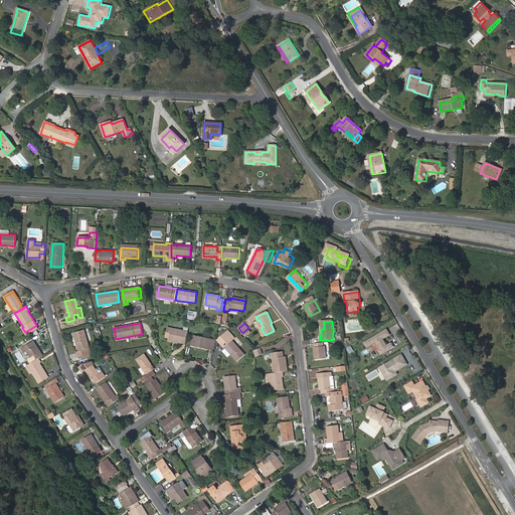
[(25,332),(27,335),(37,329),(35,326),(25,332)]
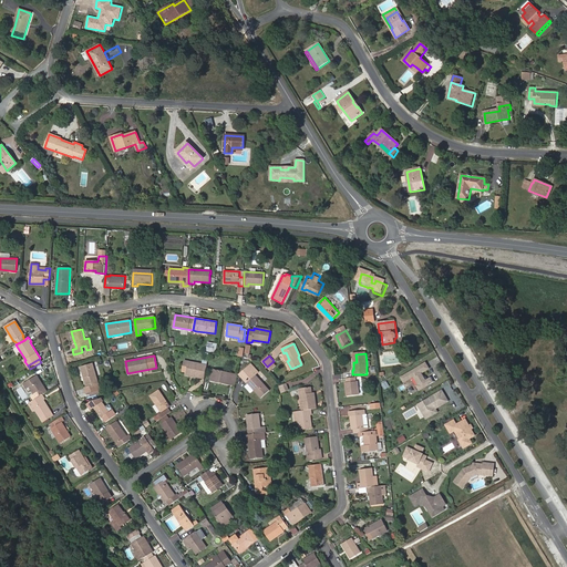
[(412,379),(418,391),(435,382),(432,377),(428,379),(423,372),(431,369),(428,361),(401,375),(404,383),(412,379)]
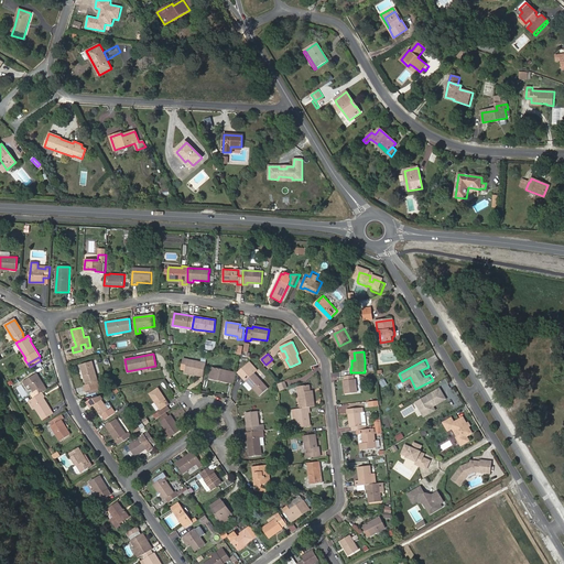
[(184,372),(203,377),(206,364),(187,360),(185,370),(184,372)]
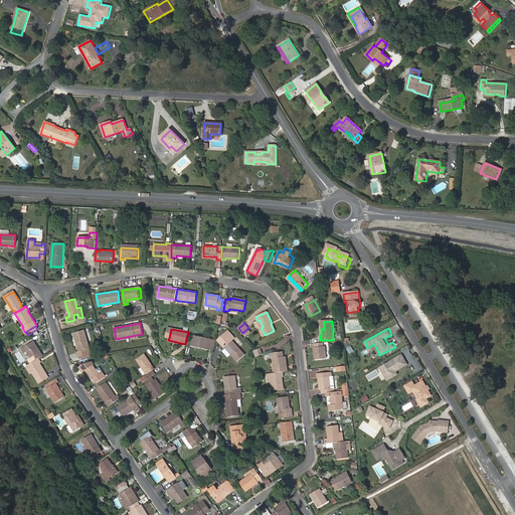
[(88,349),(90,349),(83,330),(73,333),(79,352),(77,352),(79,357),(81,356),(89,354),(90,354),(88,349)]
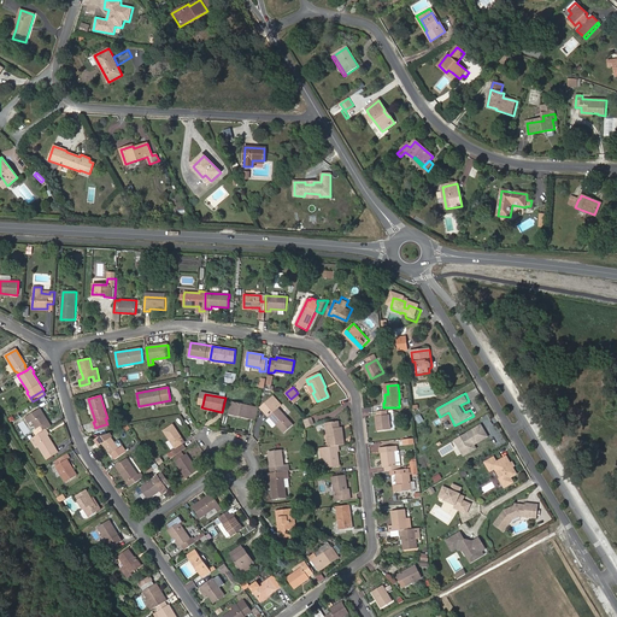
[(285,434),(294,424),(278,407),(280,406),(271,398),(260,407),(268,415),(272,421),(285,434)]
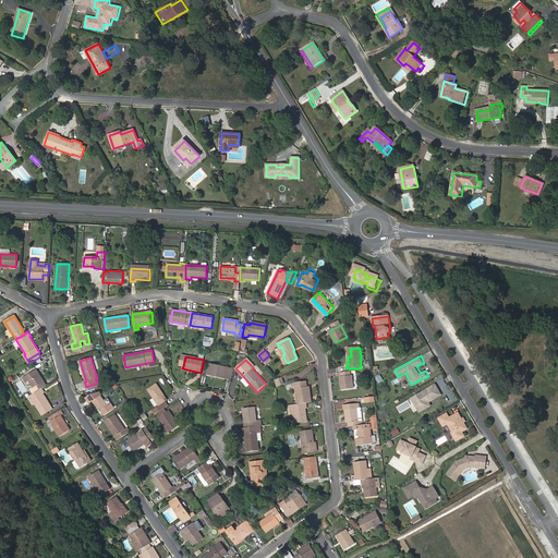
[(232,378),(234,368),(209,363),(207,373),(218,375),(217,376),(227,378),(227,377),(232,378)]
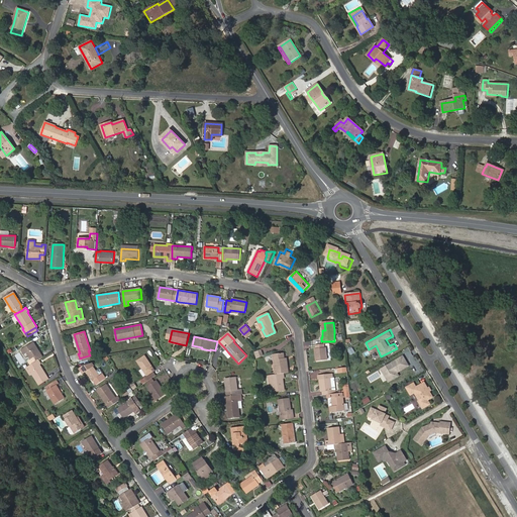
[(38,359),(42,357),(33,342),(21,349),(24,354),(23,355),(29,366),(38,359)]
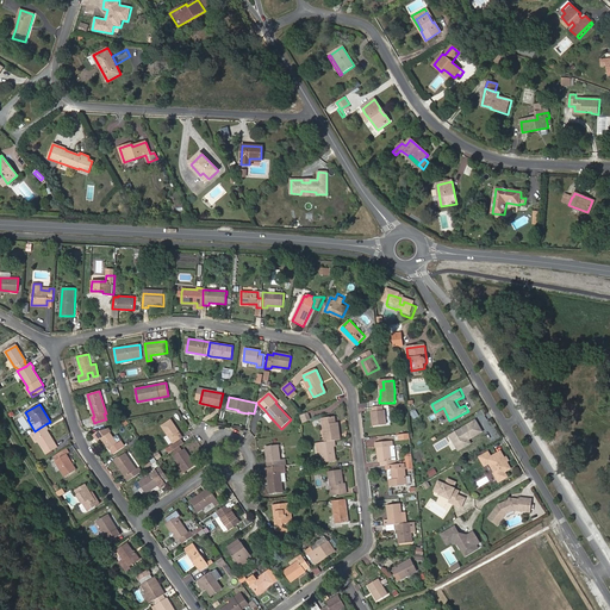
[(373,427),(386,425),(384,411),(383,411),(381,406),(373,406),(374,412),(372,412),(373,427)]
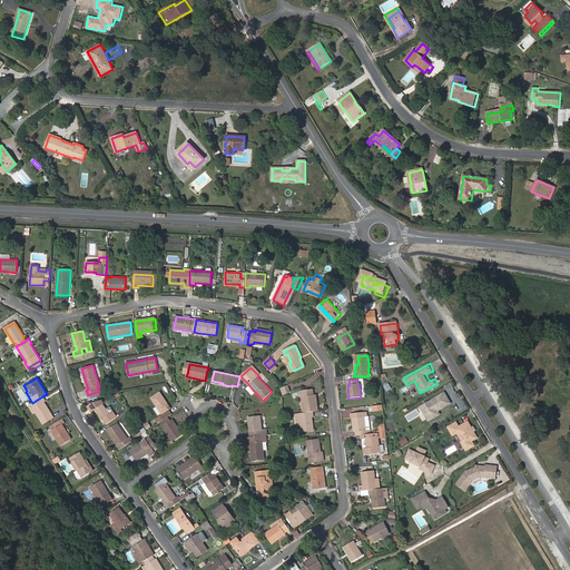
[(313,411),(318,411),(317,397),(315,397),(314,394),(314,389),(301,391),(304,413),(313,411)]
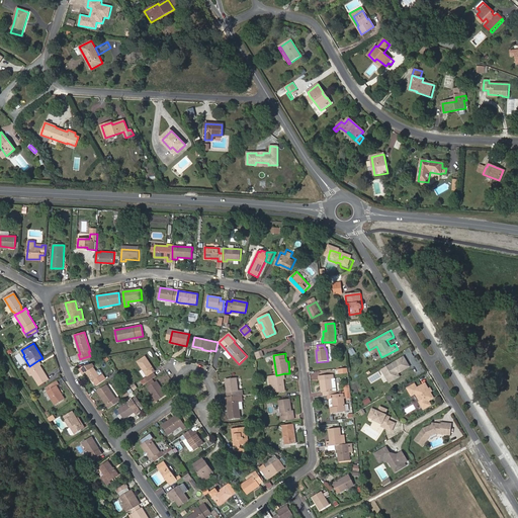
[(402,376),(401,373),(412,367),(406,355),(381,368),(390,383),(402,376)]
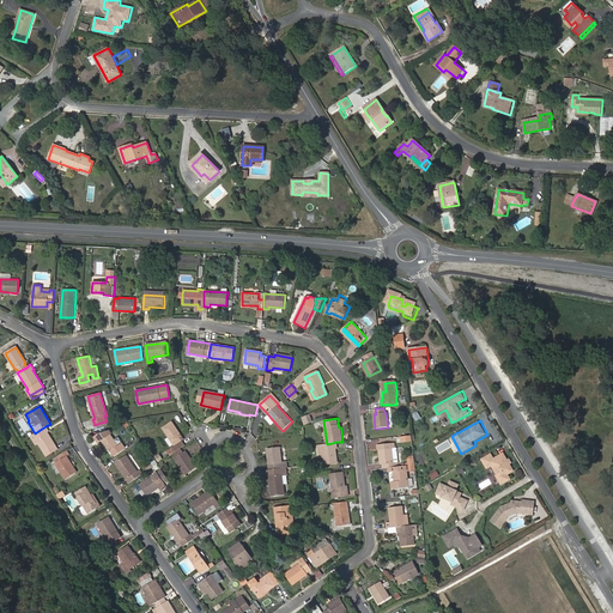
[(175,445),(184,438),(171,422),(163,429),(175,445)]
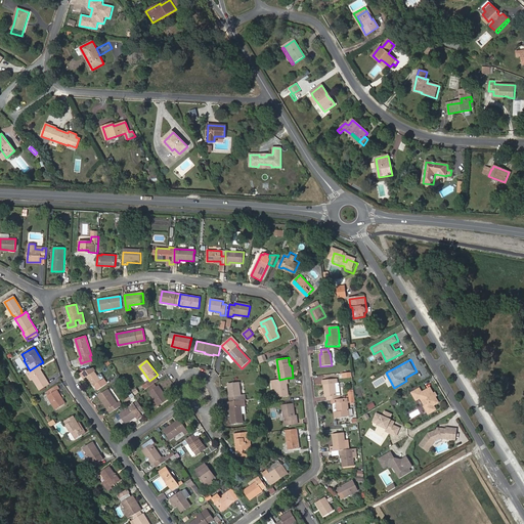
[(39,390),(49,384),(41,369),(42,368),(39,364),(30,370),(28,372),(33,380),(39,390)]
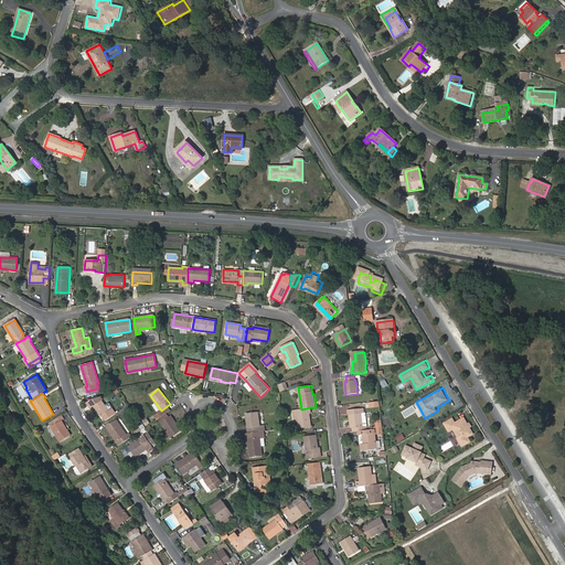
[(105,420),(115,414),(108,403),(105,405),(102,401),(103,400),(102,397),(91,401),(87,403),(91,407),(94,405),(105,420)]
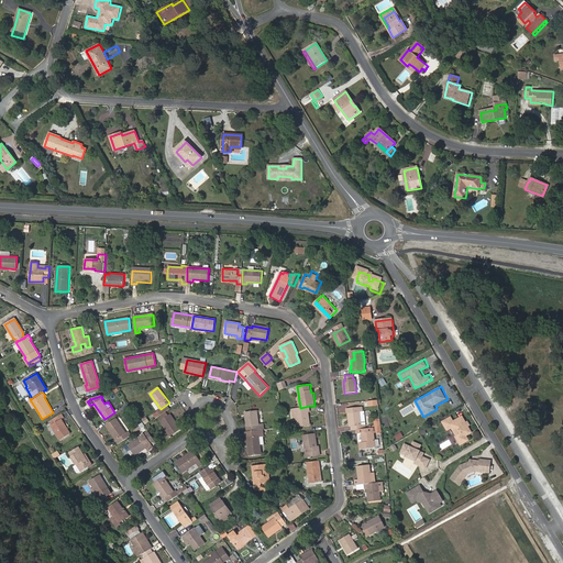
[(154,415),(156,418),(159,416),(166,411),(170,408),(168,405),(154,415)]
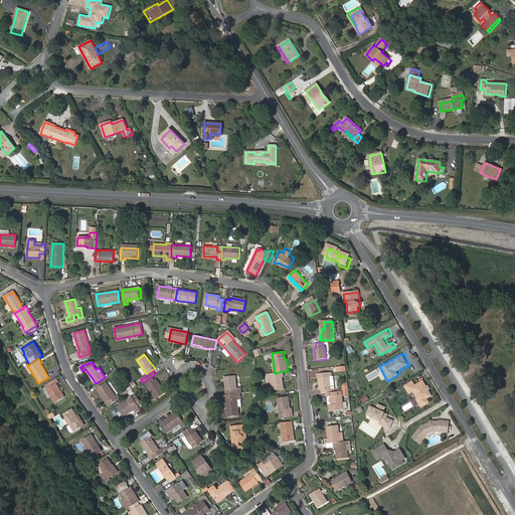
[(273,390),(284,389),(283,376),(284,376),(283,371),(275,373),(271,373),(272,382),(273,390)]
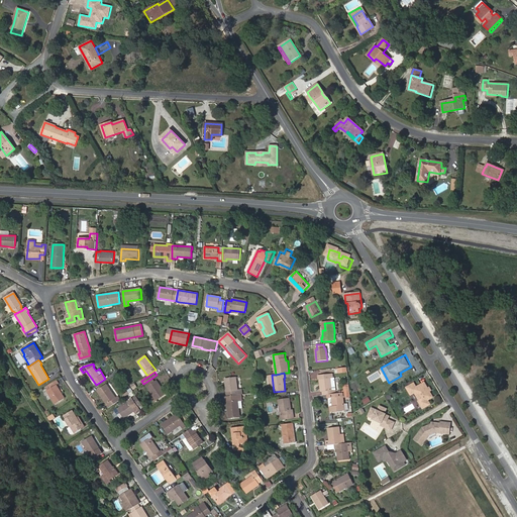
[(330,391),(331,391),(330,379),(332,379),(332,374),(319,376),(320,380),(321,392),(322,392),(323,395),(329,395),(330,395),(330,391)]
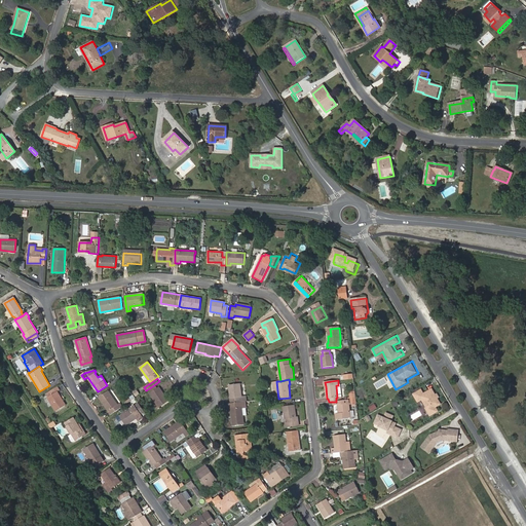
[(246,396),(241,397),(240,383),(229,385),(231,403),(246,402),(247,402),(246,396)]
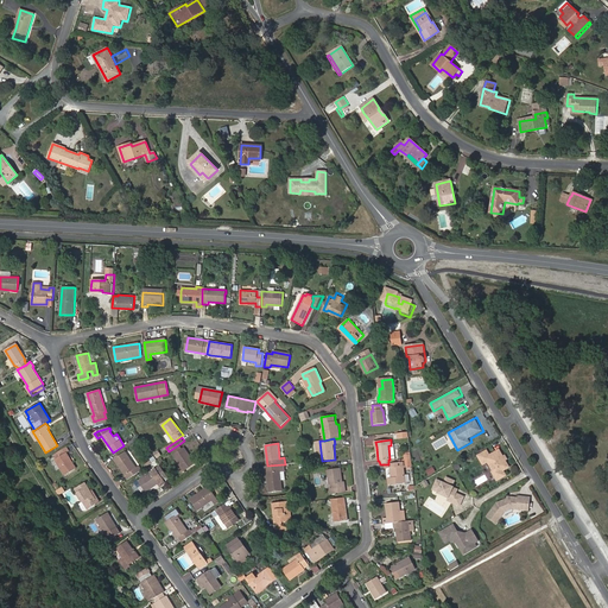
[(182,449),(179,444),(172,449),(176,454),(173,455),(181,464),(184,470),(195,463),(184,448),(182,449)]
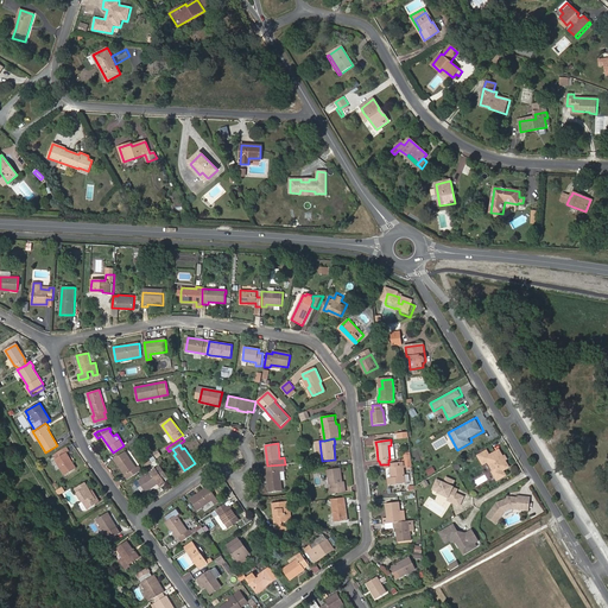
[(65,475),(76,469),(65,453),(64,454),(61,450),(54,454),(56,458),(55,460),(65,475)]
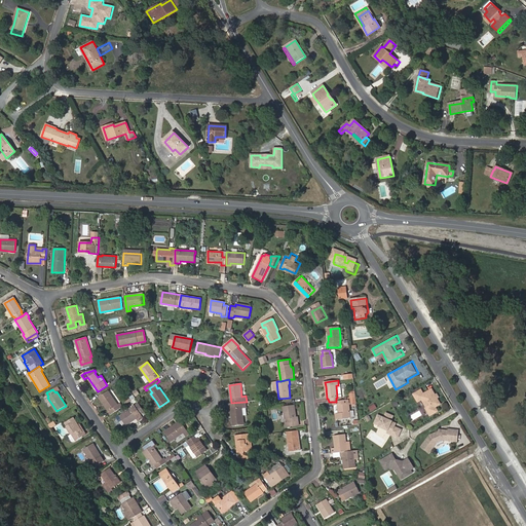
[(440,404),(437,399),(435,396),(431,389),(423,395),(420,390),(413,395),(418,402),(422,400),(427,408),(426,409),(430,415),(438,411),(435,407),(440,404)]
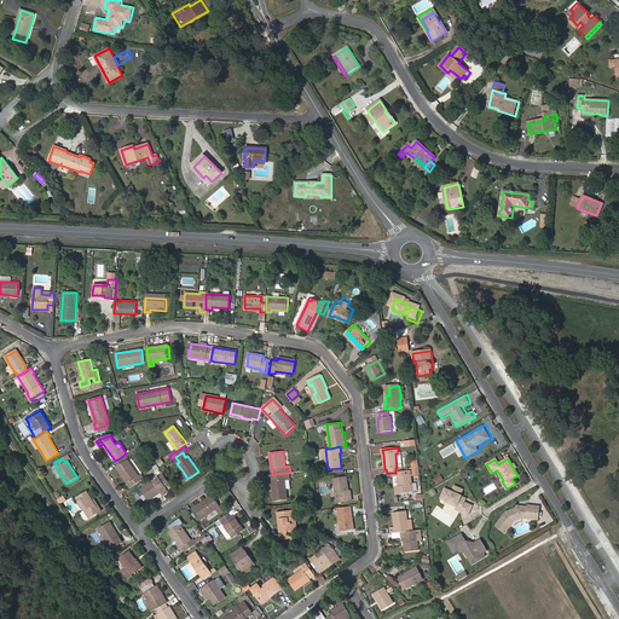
[(140,474),(138,475),(127,461),(117,468),(131,489),(144,479),(140,474)]
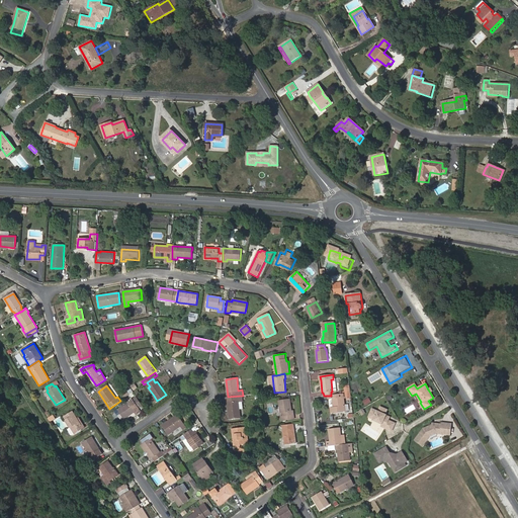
[(332,413),(345,412),(343,394),(331,396),(330,396),(330,400),(333,400),(334,405),(334,408),(331,408),(332,413)]
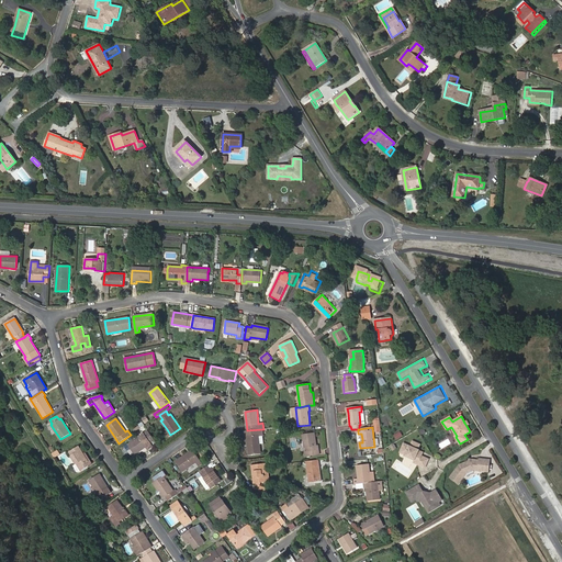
[(257,445),(263,444),(262,429),(247,430),(245,430),(246,440),(248,440),(249,452),(258,452),(257,445)]
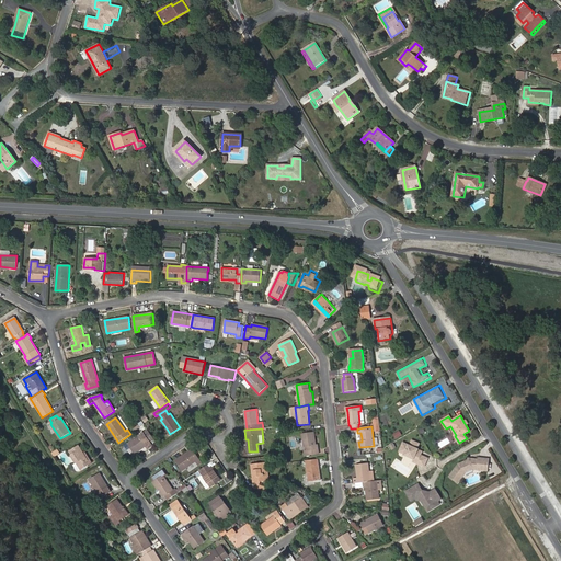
[(318,445),(317,445),(315,432),(301,433),(304,447),(306,447),(306,450),(304,451),(305,455),(319,454),(318,445)]
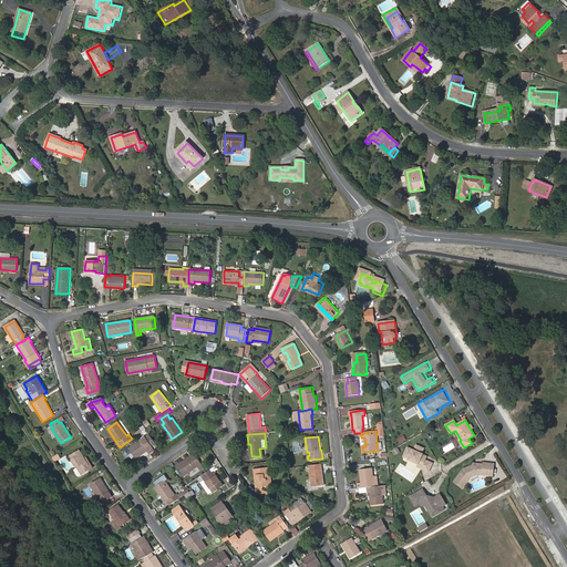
[(150,453),(155,450),(145,437),(130,449),(136,459),(148,451),(150,453)]
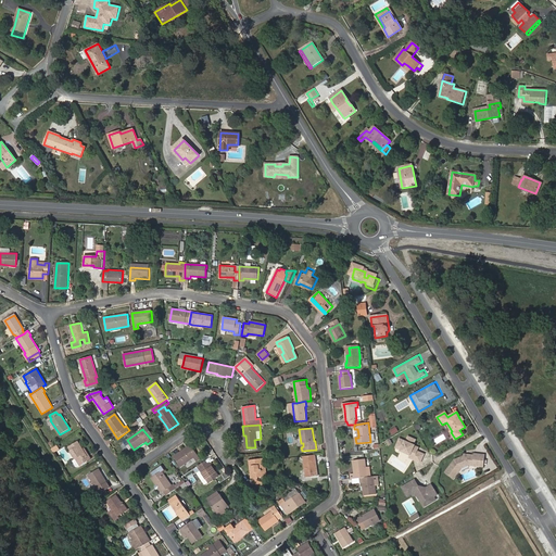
[(433,439),(436,443),(445,439),(443,434),(433,439)]
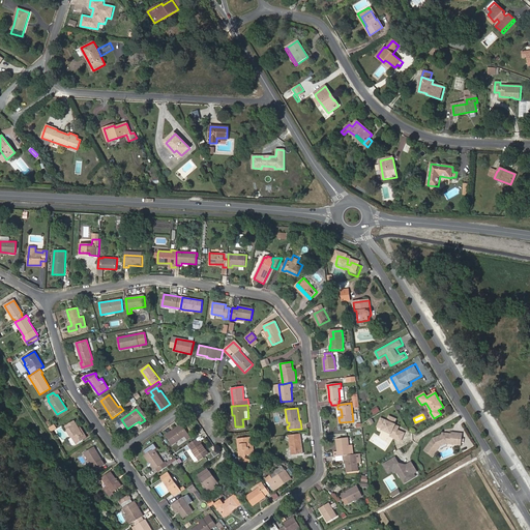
[(394,425),(393,424),(395,420),(389,417),(387,421),(381,419),(377,428),(382,430),(382,431),(390,434),(394,436),(393,439),(401,442),(404,434),(396,431),(396,429),(393,428),(394,425)]
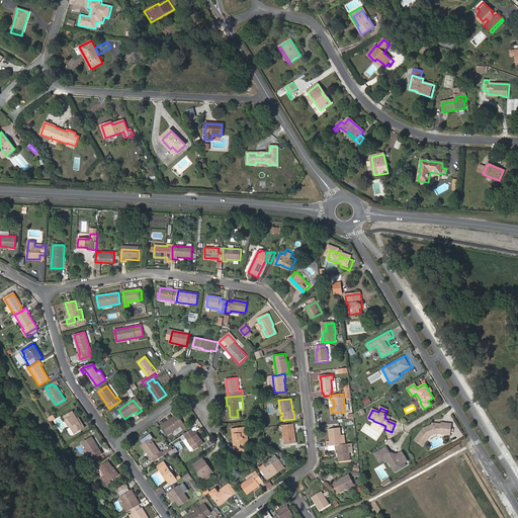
[(82,425),(77,418),(73,411),(64,417),(70,427),(75,433),(82,429),(80,426),(82,425)]
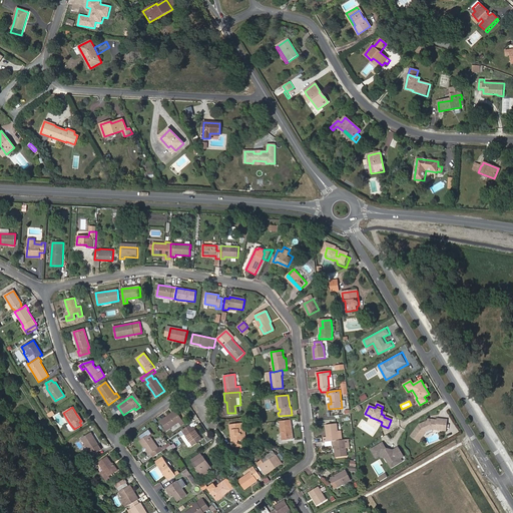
[(123,415),(125,417),(135,410),(134,408),(123,415)]
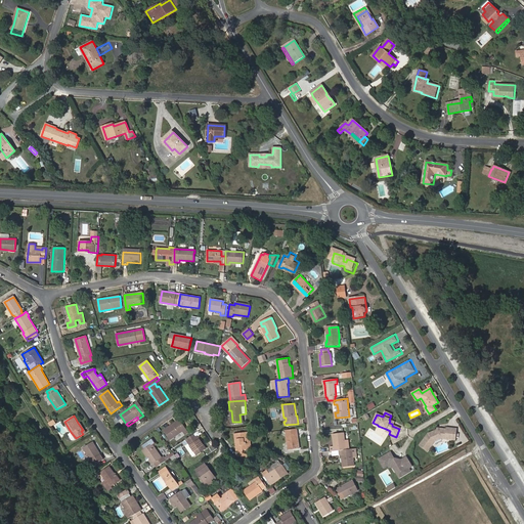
[(185,434),(188,432),(183,425),(180,420),(165,430),(171,439),(183,431),(185,434)]
